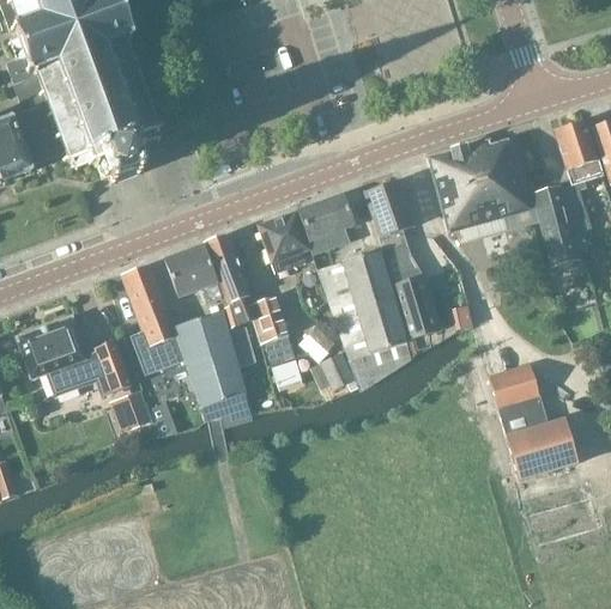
[(32,96),(36,108),(48,104),(66,151),(68,159),(72,158),(74,164),(76,164),(77,168),(91,163),(91,164),(96,163),(97,166),(100,165),(104,178),(112,175),(114,182),(141,172),(140,166),(134,148),(147,144),(146,142),(161,136),(158,133),(161,133),(159,127),(161,127),(128,37),(132,36),(127,23),(135,20),(128,0),(125,0),(121,1),(120,0),(1,0),(12,29),(13,29),(14,30),(18,28),(22,36),(13,40),(19,59),(8,62),(22,99),(32,96)]
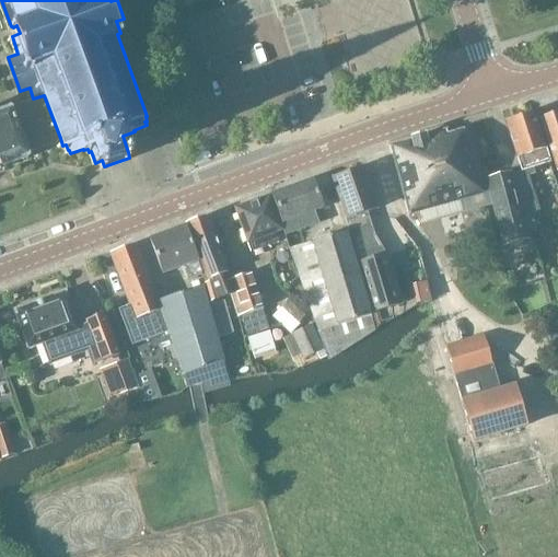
[(44,95),(33,99),(0,109),(0,165),(28,155),(26,149),(60,138),(44,95)]
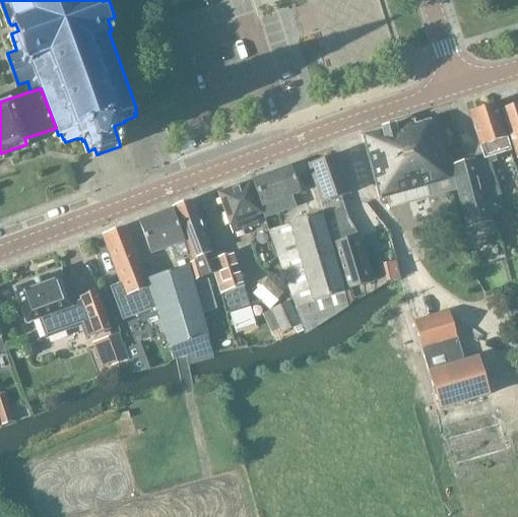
[(496,152),(511,148),(496,102),(470,110),(484,155),(476,157),(489,197),(502,192),(493,159),(498,158),(496,152)]
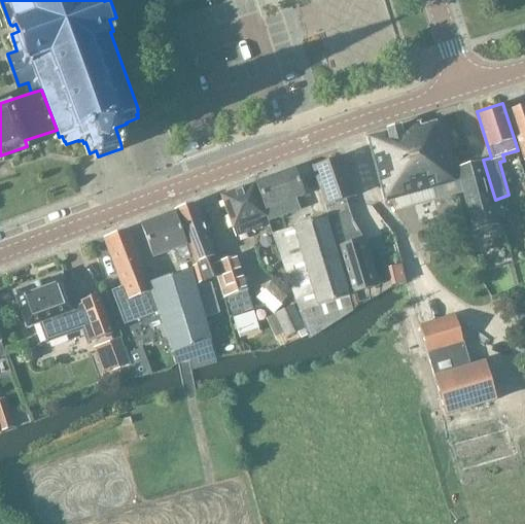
[(524,104),(510,109),(524,154),(524,104)]
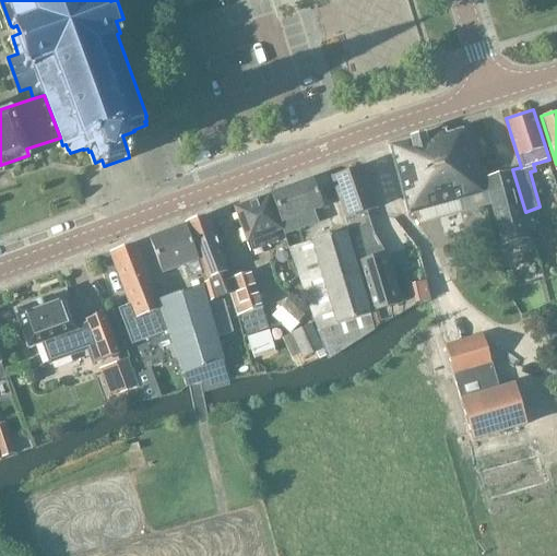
[(422,133),(418,134),(414,135),(412,135),(412,137),(393,142),(391,143),(391,145),(392,145),(410,211),(485,190),(480,170),(485,169),(473,125),(447,132),(447,129),(446,127),(443,128),(445,128),(425,133),(424,132),(422,133)]
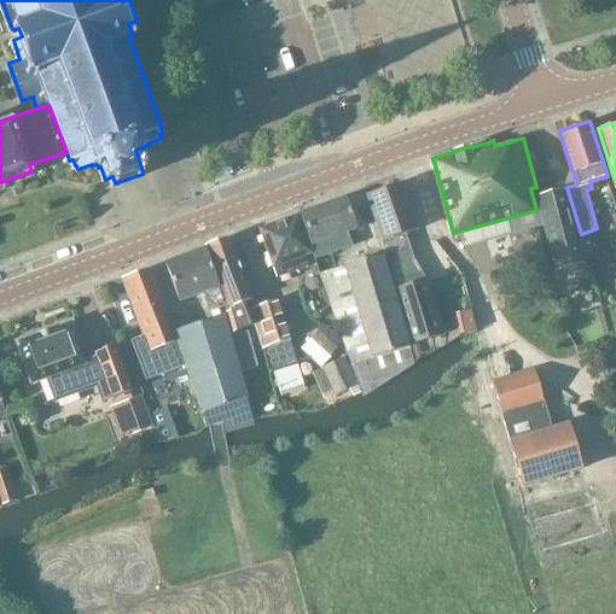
[(402,182),(367,194),(389,256),(412,249),(406,232),(417,228),(402,182)]
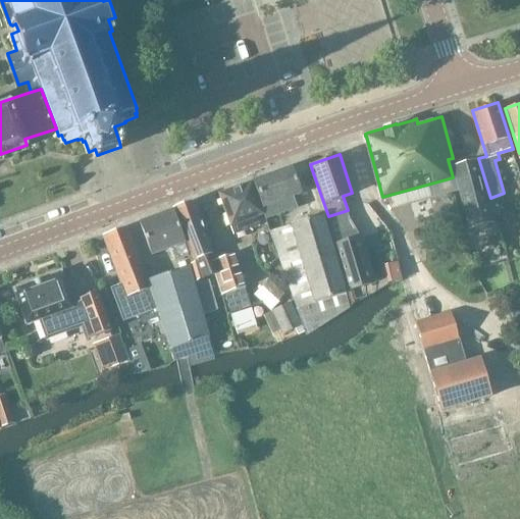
[(494,220),(477,157),(454,163),(470,226),(494,220)]
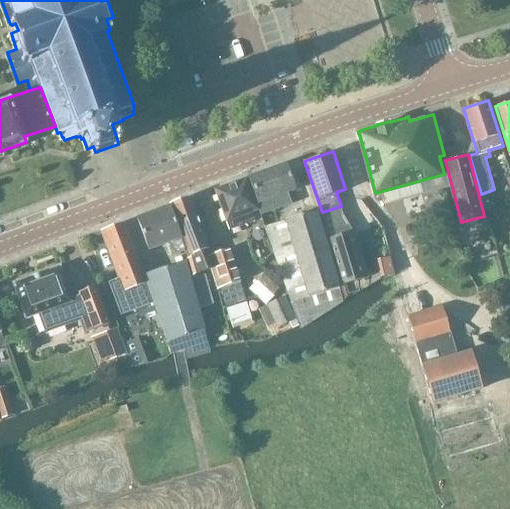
[(286,162),(249,175),(262,212),(291,202),(288,191),(295,188),(286,162)]
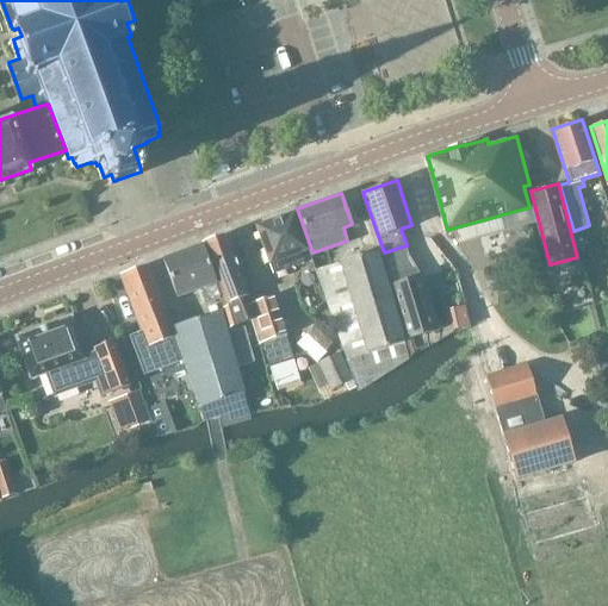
[(295,210),(256,223),(274,272),(304,261),(301,250),(309,248),(295,210)]
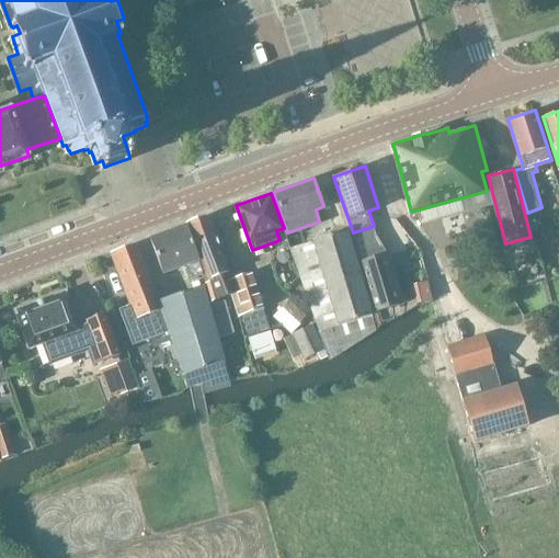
[(207,215),(187,221),(208,277),(203,280),(209,297),(226,291),(219,273),(228,270),(207,215)]
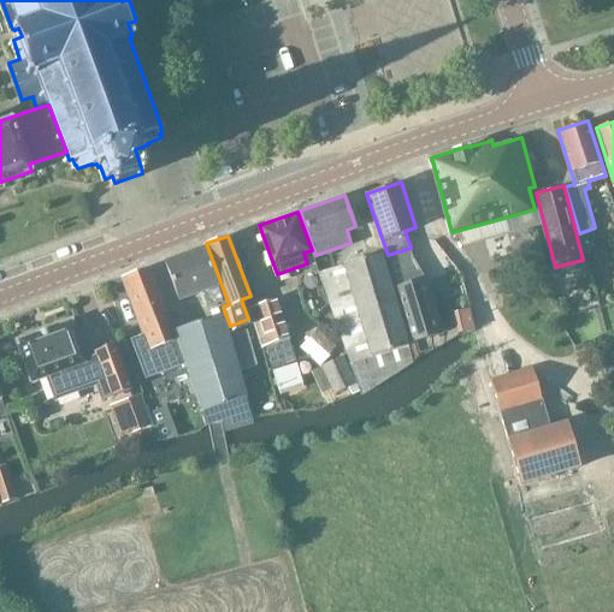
[(204,247),(166,260),(179,298),(201,291),(206,306),(223,298),(204,247)]
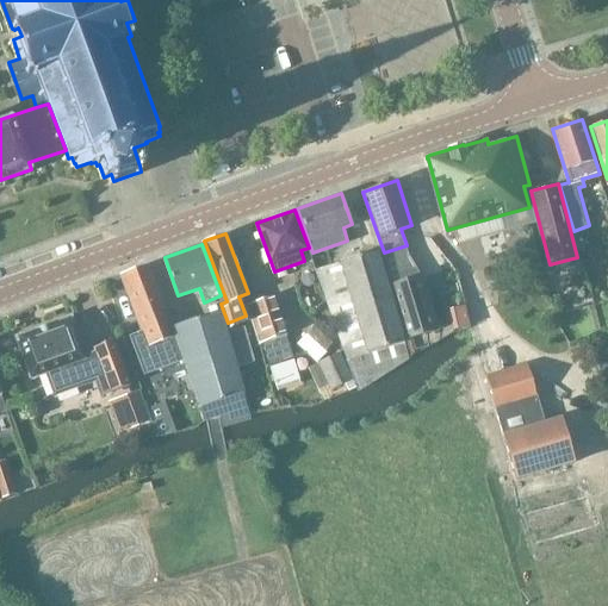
[(427,252),(438,281),(452,276),(440,248),(427,252)]
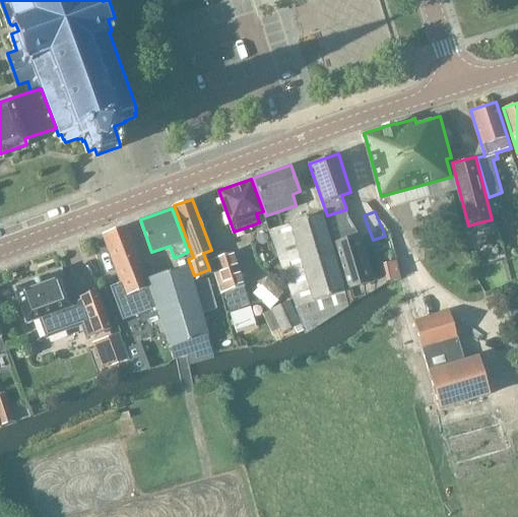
[(297,305),(345,291),(321,212),(269,228),(297,305)]
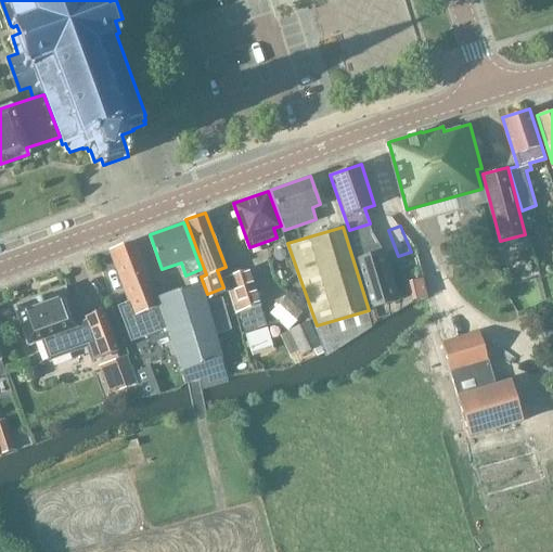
[(156,297),(134,239),(111,247),(130,300),(120,304),(133,337),(167,324),(158,296),(156,297)]
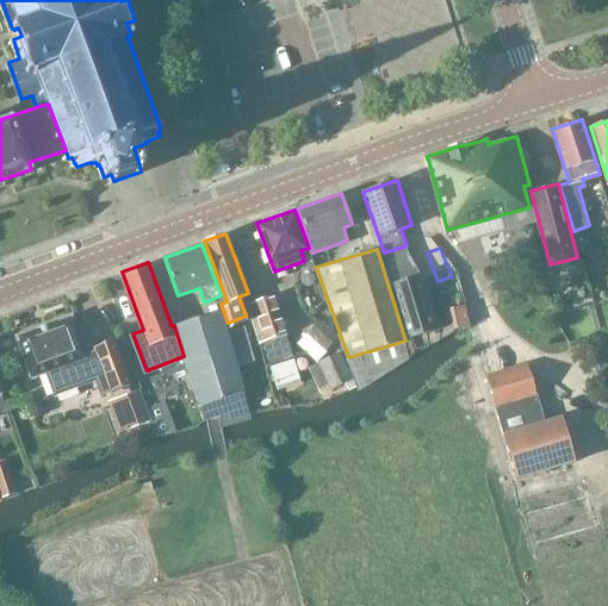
[(407,336),(438,325),(421,270),(389,281),(407,336)]
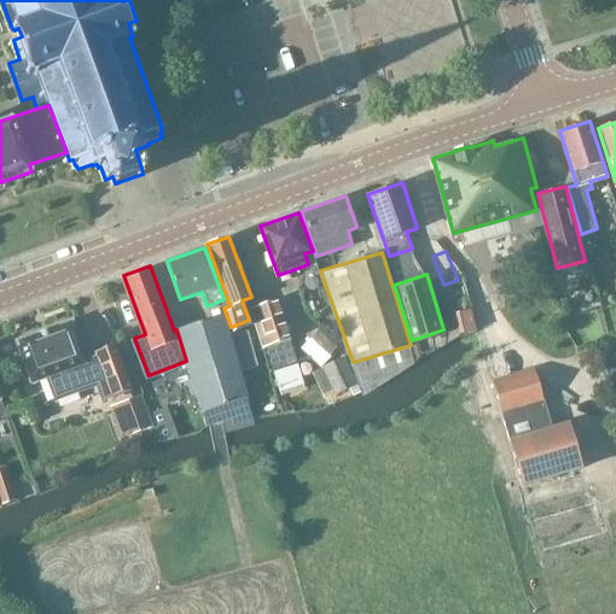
[(274,367),(297,361),(290,337),(291,337),(278,298),(251,307),(265,345),(267,344),(274,367)]
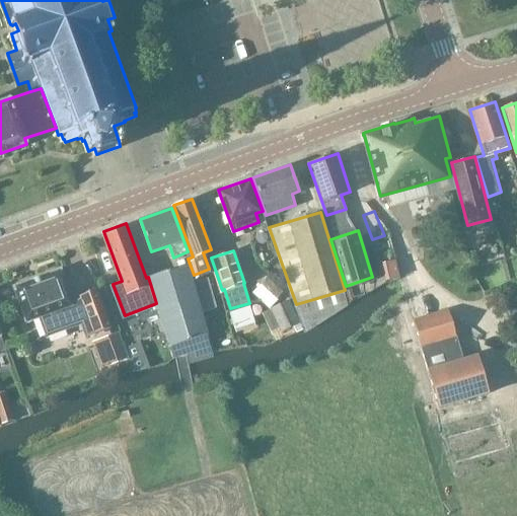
[(188,353),(212,347),(189,263),(148,277),(156,303),(170,343),(174,356),(177,355),(188,353)]
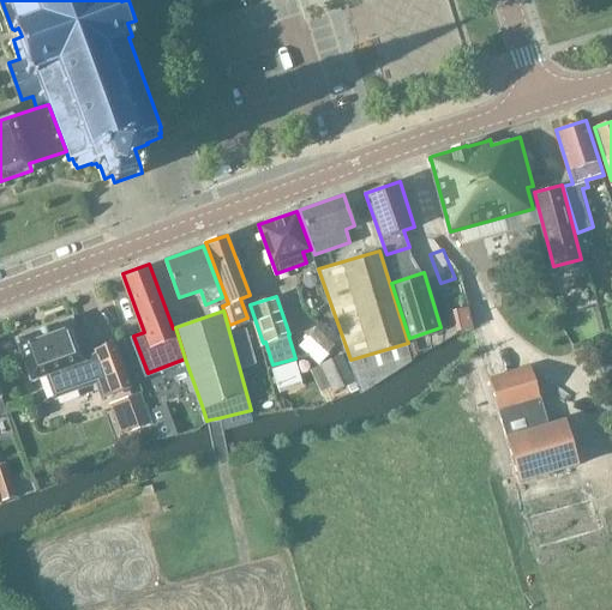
[(72,318),(17,337),(31,378),(48,373),(55,393),(78,386),(73,375),(100,367),(109,393),(132,385),(117,340),(95,348),(97,351),(87,356),(72,318)]
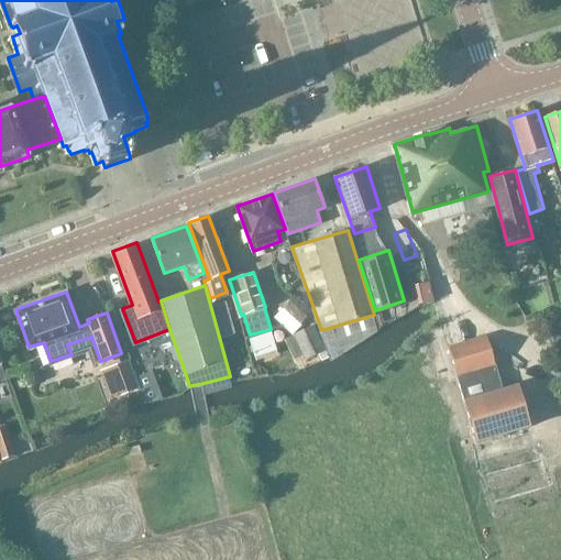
[(303,321),(312,309),(294,293),(284,305),(303,321)]
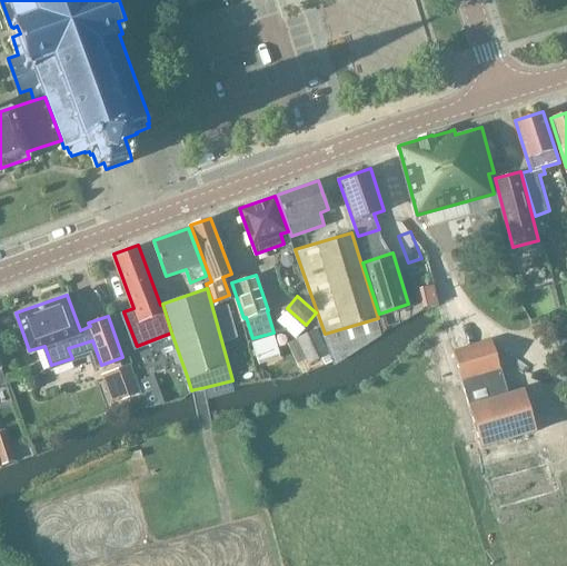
[(297,336),(309,361),(329,351),(318,327),(297,336)]
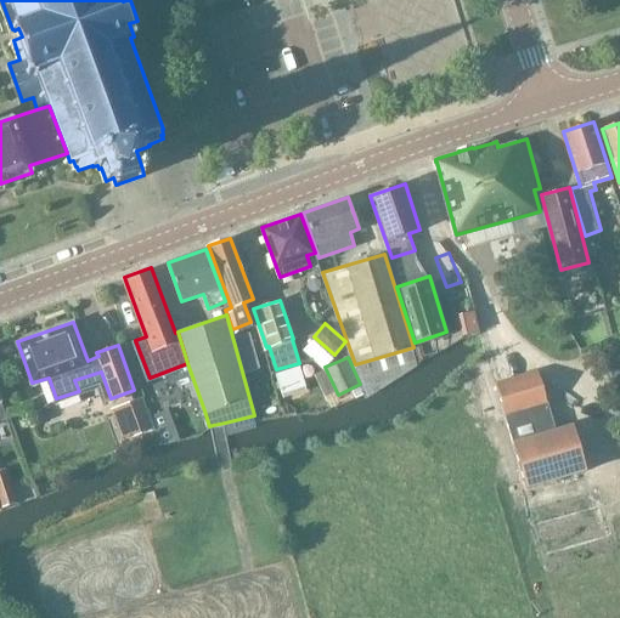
[(506,413),(547,401),(539,369),(496,381),(506,413)]
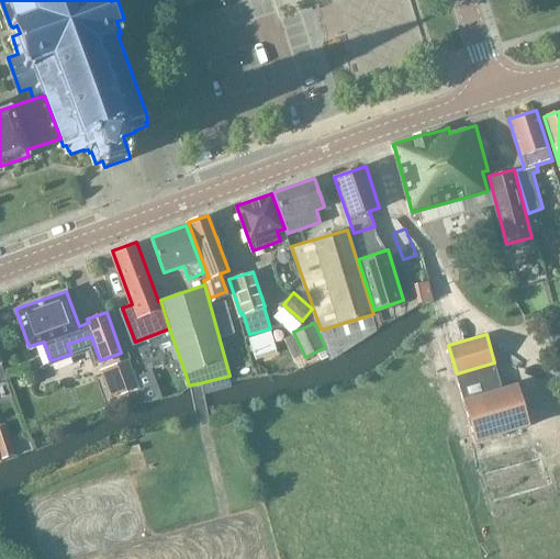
[(494,362),(457,373),(456,373),(476,440),(530,425),(518,382),(502,387),(494,362)]
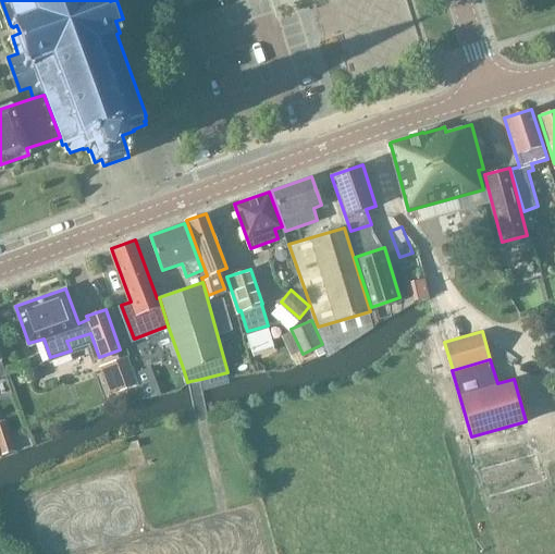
[(132,361),(116,366),(125,391),(139,386),(132,361)]
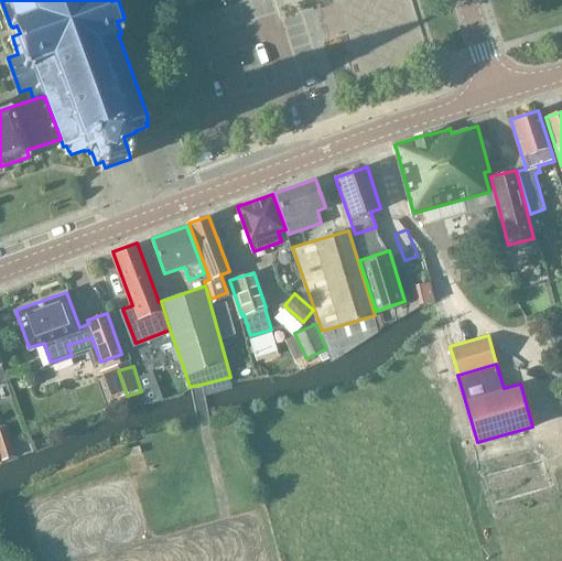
[(7,423),(0,425),(0,442),(11,440),(7,423)]
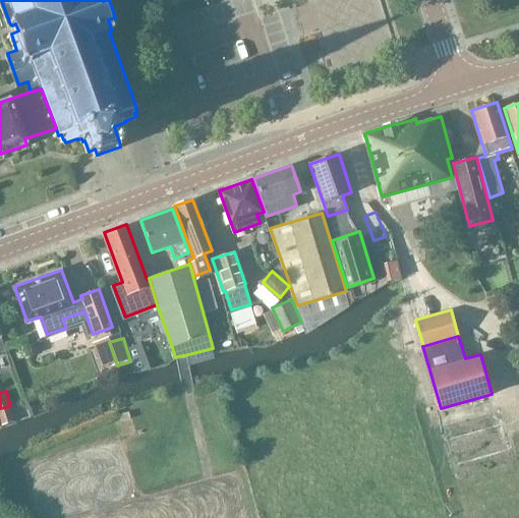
[(464,474),(514,459),(501,409),(445,425),(458,476),(464,474)]
